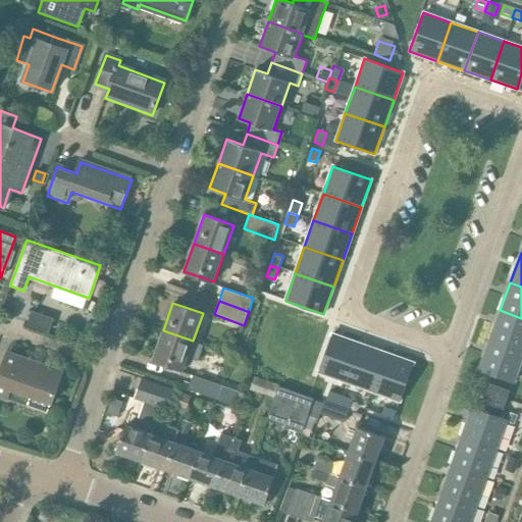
[(521,351),(521,318),(500,310),(489,341),(521,351)]
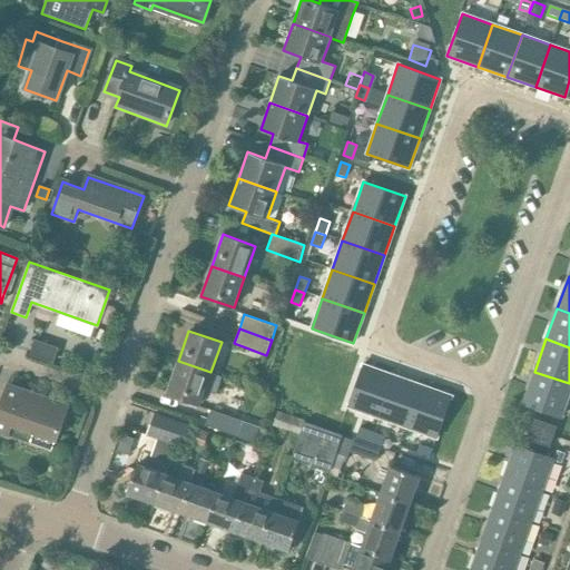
[(33,340),(29,355),(52,363),(58,347),(33,340)]
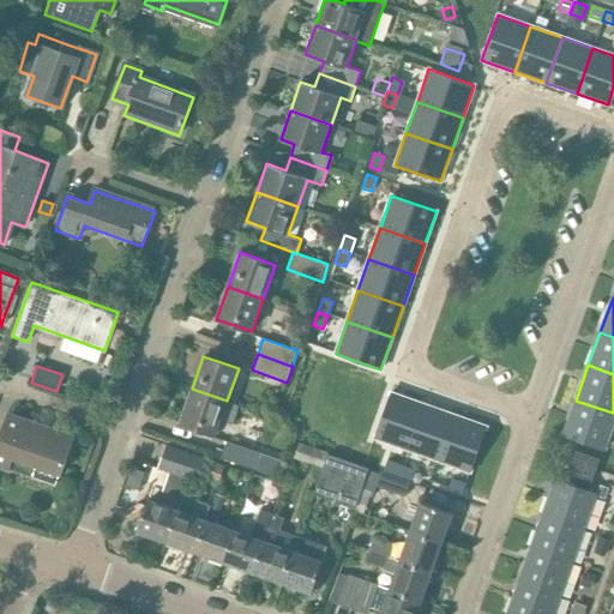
[(239,405),(227,401),(192,389),(180,423),(216,435),(221,421),(233,425),(239,405)]
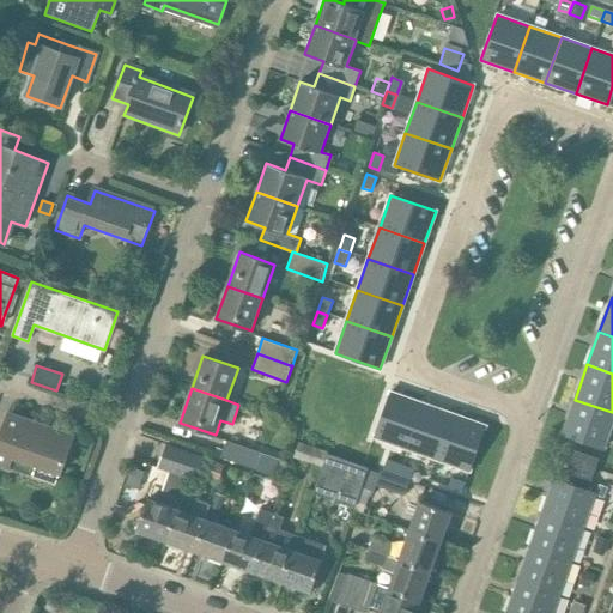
[(389,392),(372,437),(405,449),(422,404),(389,392)]
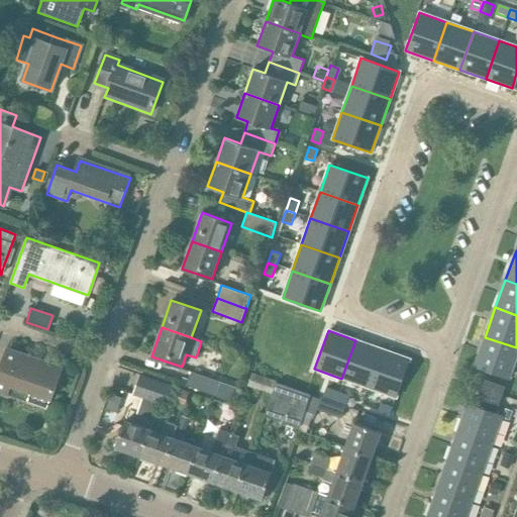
[(509,379),(516,355),(516,347),(485,337),(475,366),(509,379)]
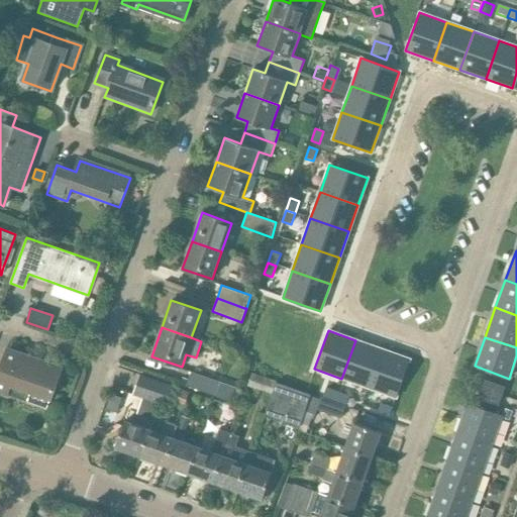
[(355,340),(341,379),(368,388),(382,349),(355,340)]
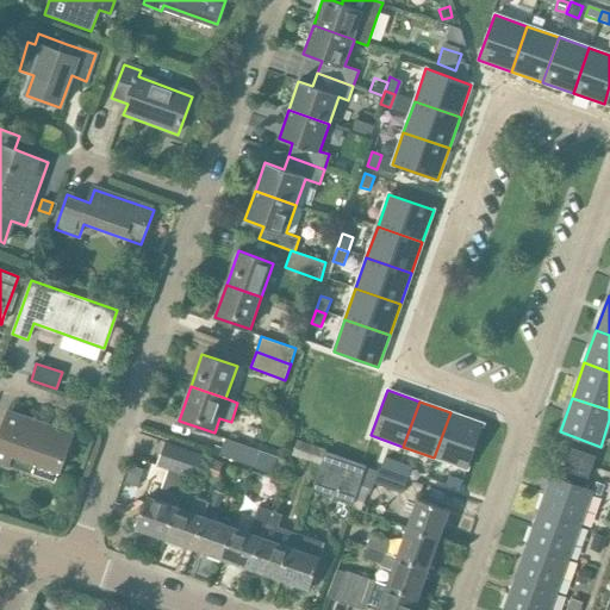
[(55,481),(58,472),(60,473),(73,434),(8,411),(0,435),(0,464),(10,468),(11,466),(55,481)]
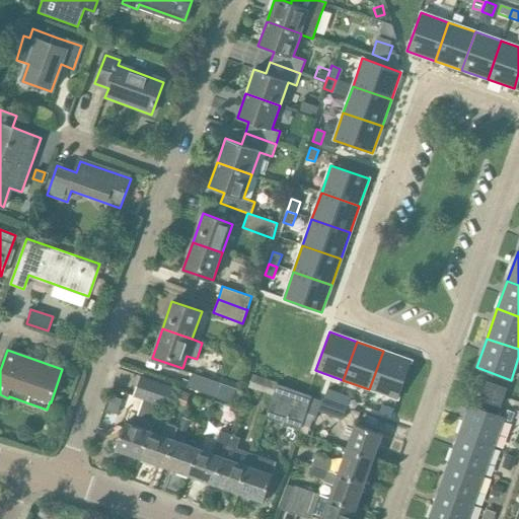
[(383,351),(369,389),(397,399),(412,361),(383,351)]
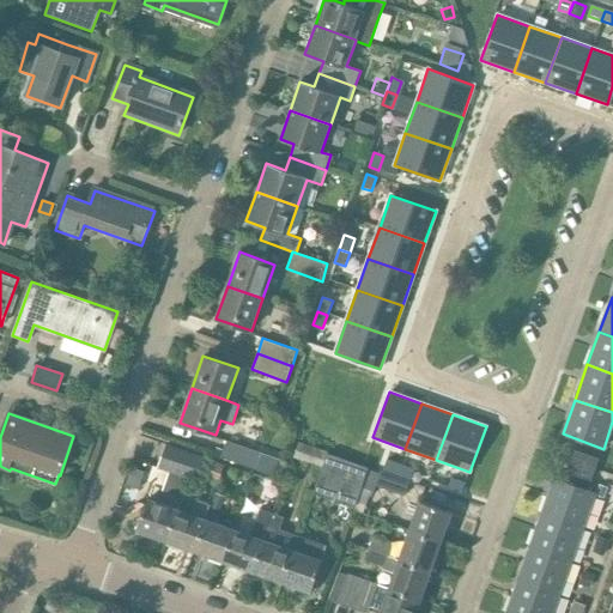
[(220,456),(255,469),(261,453),(226,441),(220,456)]
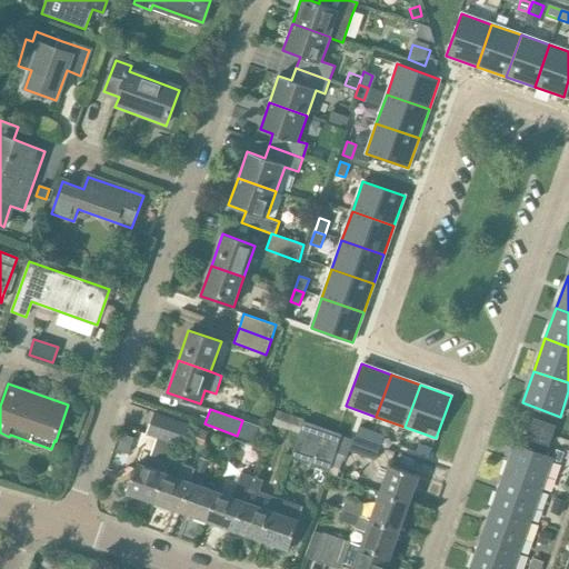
[(277,411),(272,426),(298,435),(299,433),(302,421),(303,420),(277,411)]
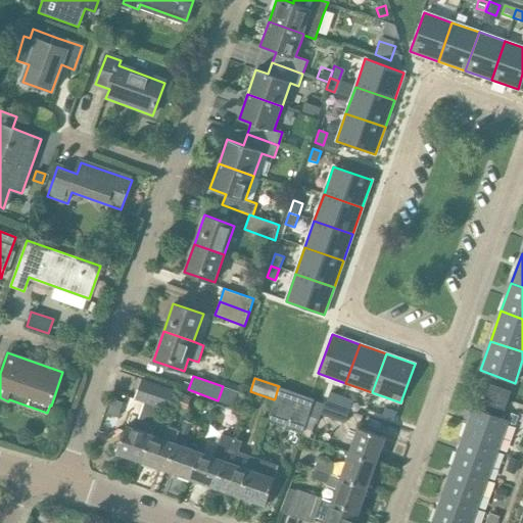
[(160,409),(167,388),(141,379),(135,399),(145,402),(136,429),(126,426),(116,453),(140,461),(151,433),(160,409)]
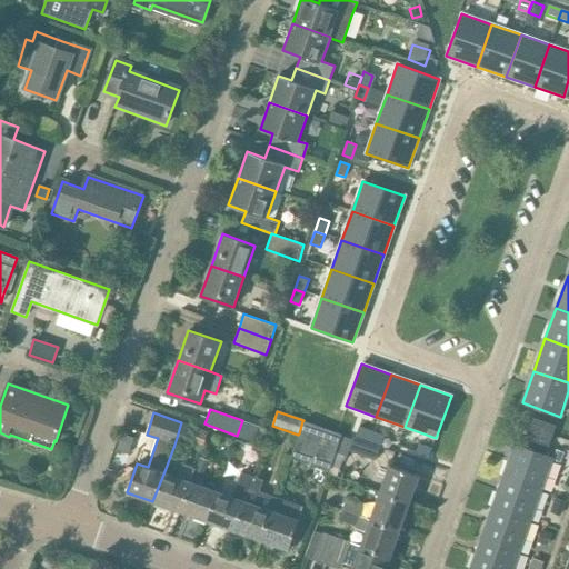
[(548,446),(555,426),(532,418),(526,438),(548,446)]
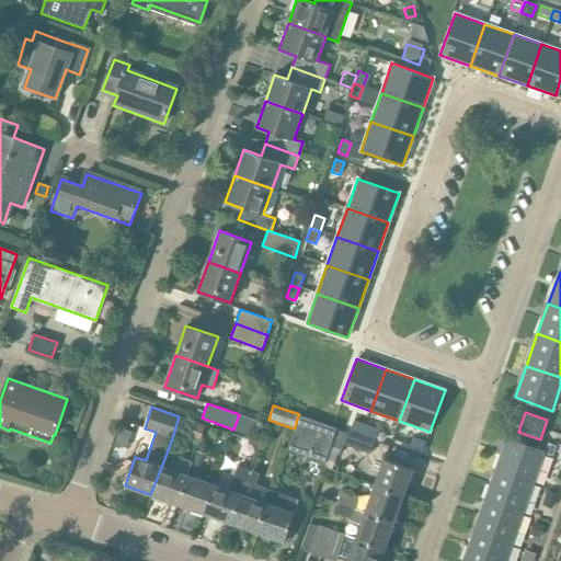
[(330,447),(336,430),(336,428),(298,415),(295,427),(294,428),(286,451),(324,465),(330,447)]
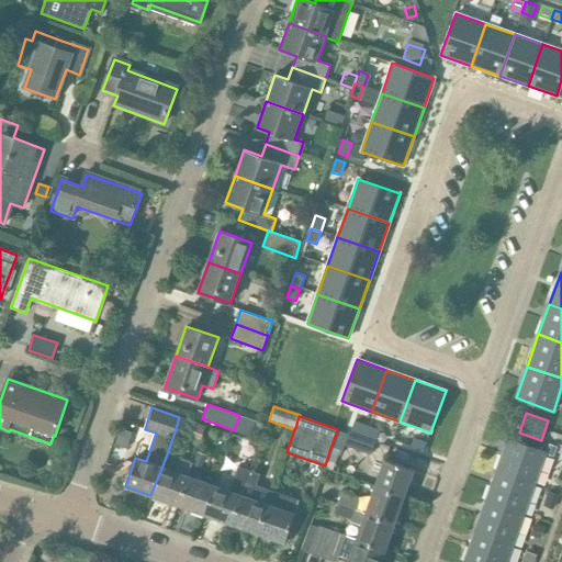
[(179,417),(172,439),(181,442),(184,435),(201,440),(205,426),(179,417)]
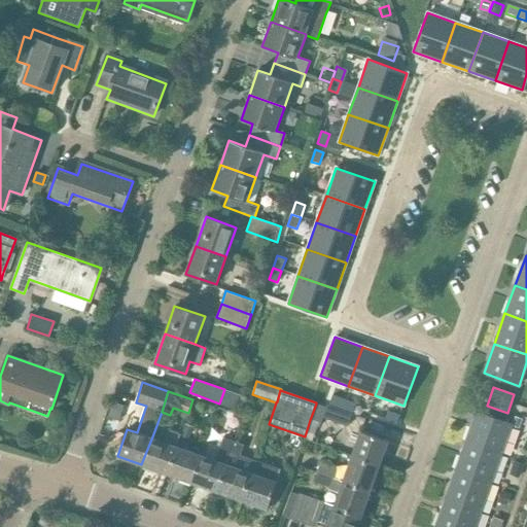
[(331,394),(328,403),(341,408),(344,399),(331,394)]
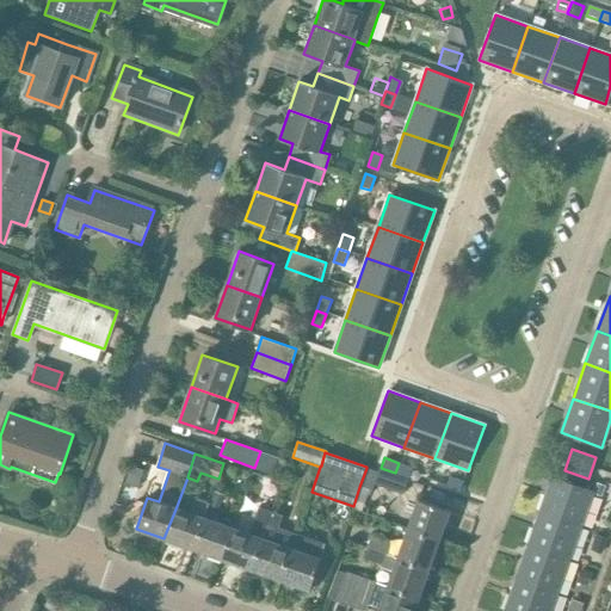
[(399,463),(395,473),(407,477),(411,467),(399,463)]
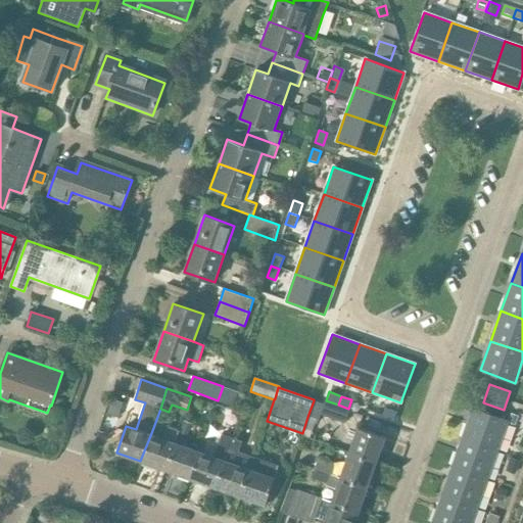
[(314,400),(307,417),(318,420),(320,414),(345,423),(349,410),(324,401),(323,403),(314,400)]
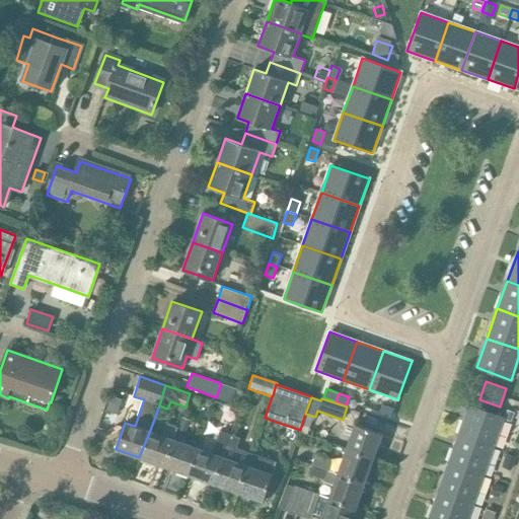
[(381,404),(378,413),(389,417),(392,409),(381,404)]
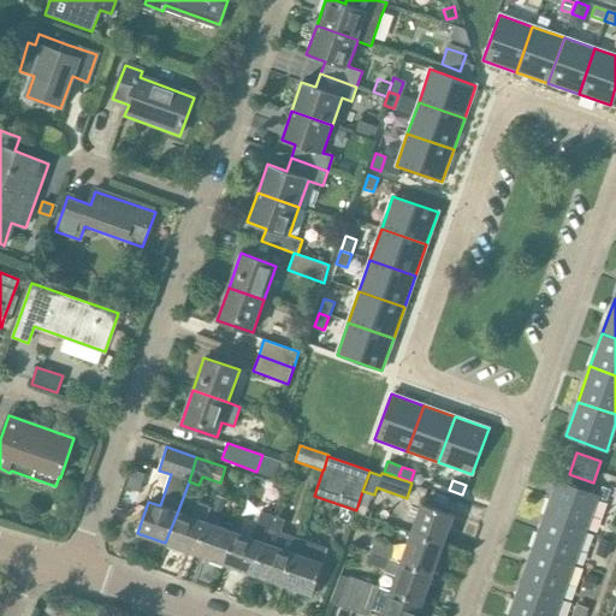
[(545,514),(586,529),(597,497),(598,496),(592,493),(557,481),(545,514)]
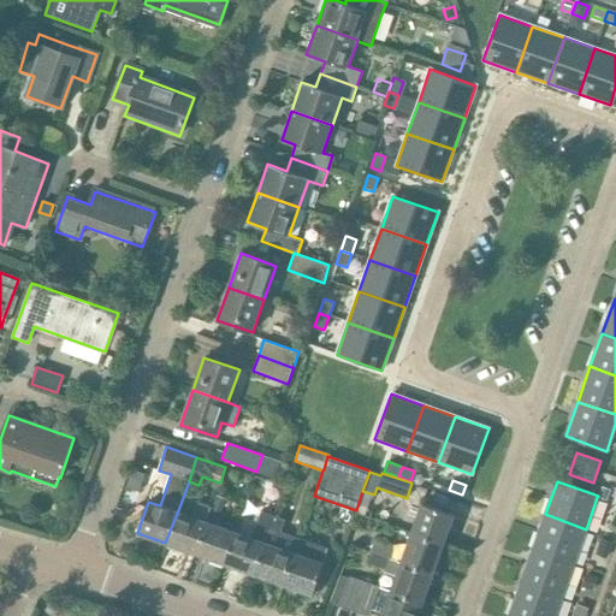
[(594,485),(592,493),(598,496),(597,497),(606,501),(610,490),(594,485)]
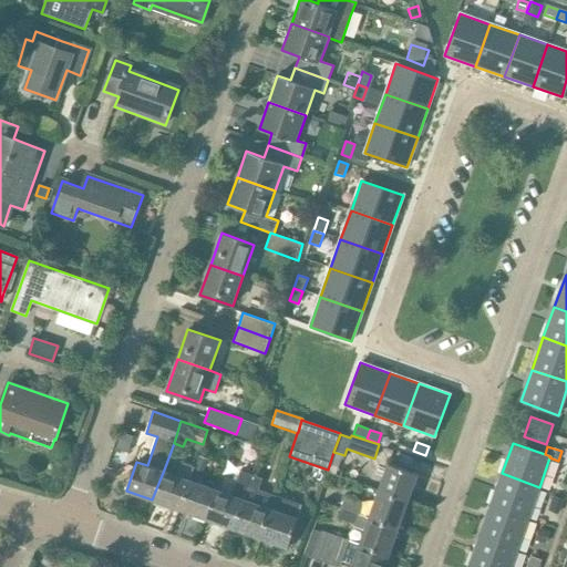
[(195,465),(193,470),(204,473),(208,460),(198,456),(195,465)]
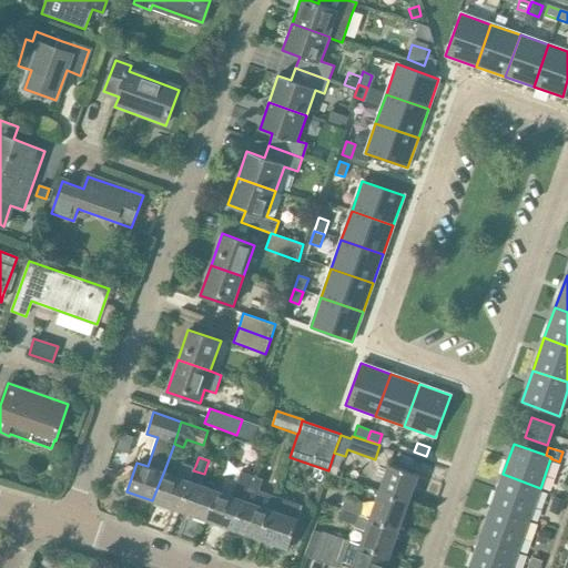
[(245,460),(242,472),(244,473),(250,475),(251,475),(254,464),(245,460)]
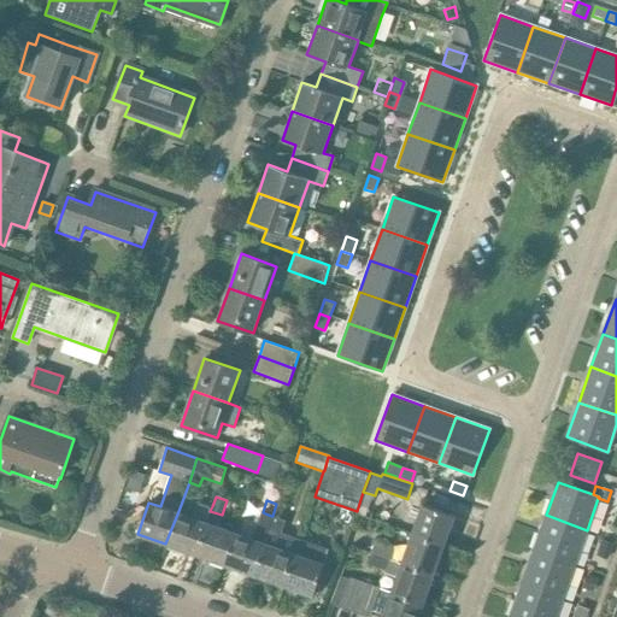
[(206,521),(210,511),(212,506),(199,501),(193,517),(178,511),(165,544),(194,554),(206,521)]
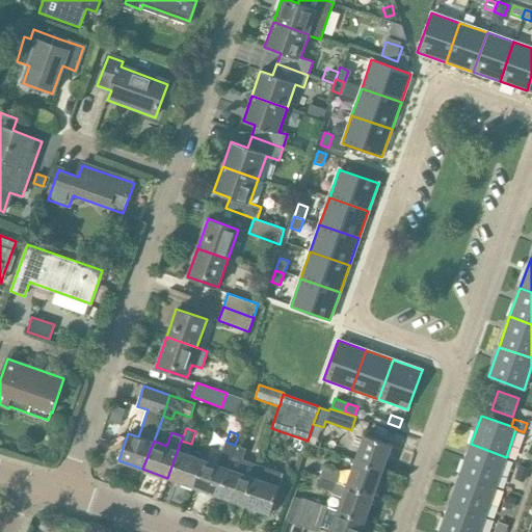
[(354,460),(382,470),(391,445),(363,434),(354,460)]
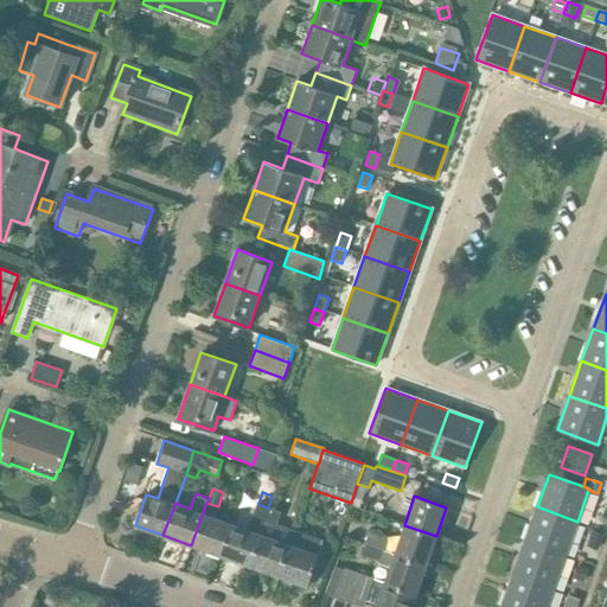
[(249,566),(268,508),(257,504),(248,529),(231,523),(221,555),(249,566)]
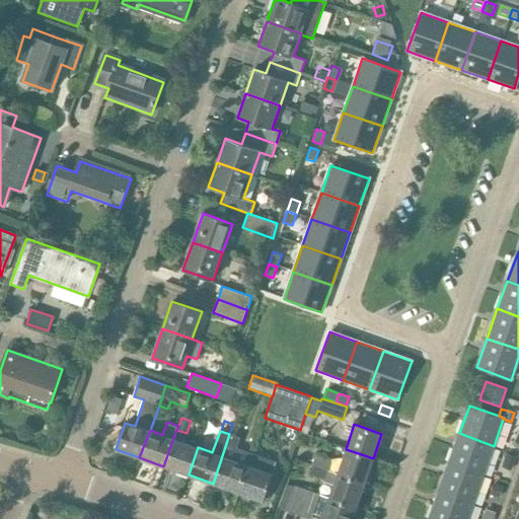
[(484,473),(494,446),(459,433),(449,463),(484,473)]
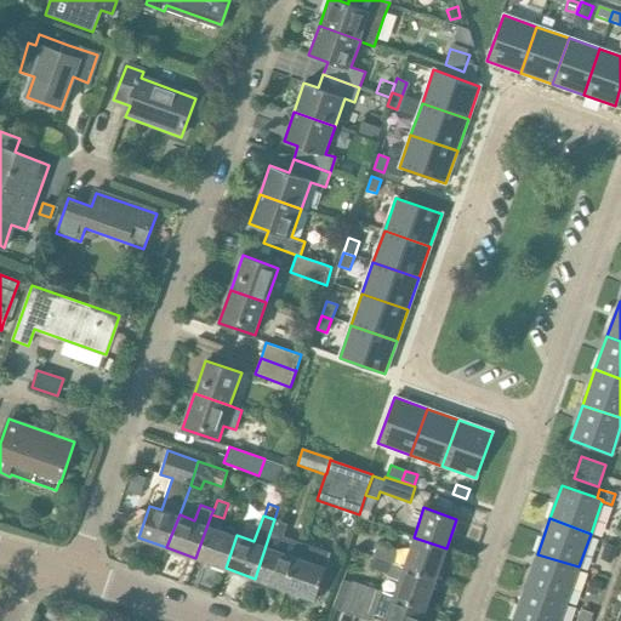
[(284,588),(300,541),(284,536),(288,524),(274,519),(255,579),(284,588)]
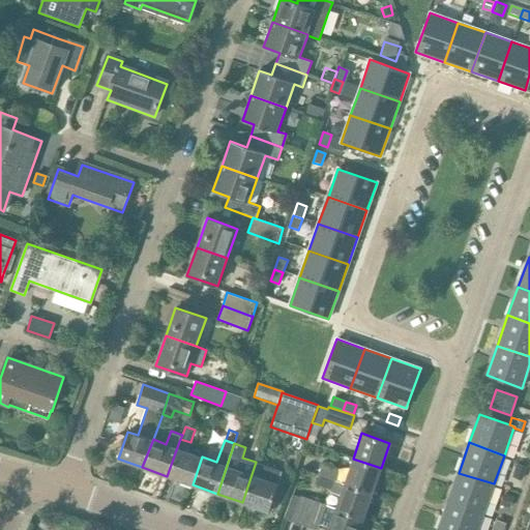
[(202,457),(177,447),(167,476),(193,484),(202,457)]
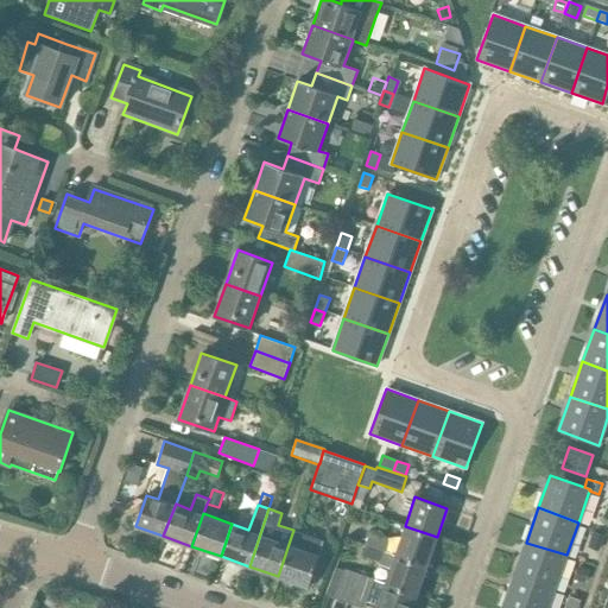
[(426,565),(437,537),(405,526),(394,555),(426,565)]
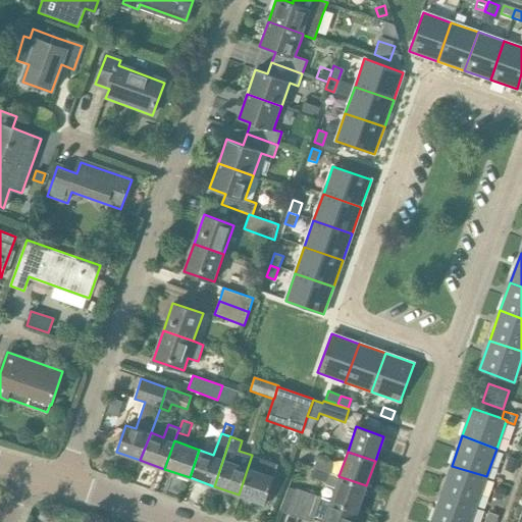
[(252,455),(239,494),(264,504),(274,477),(273,477),(278,464),(252,455)]
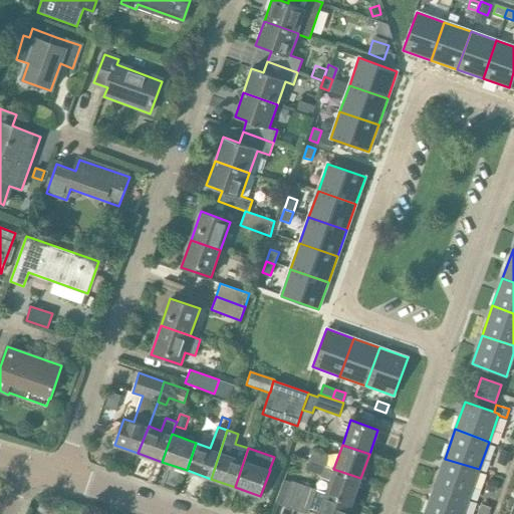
[(308,461),(326,466),(329,456),(312,450),(308,461)]
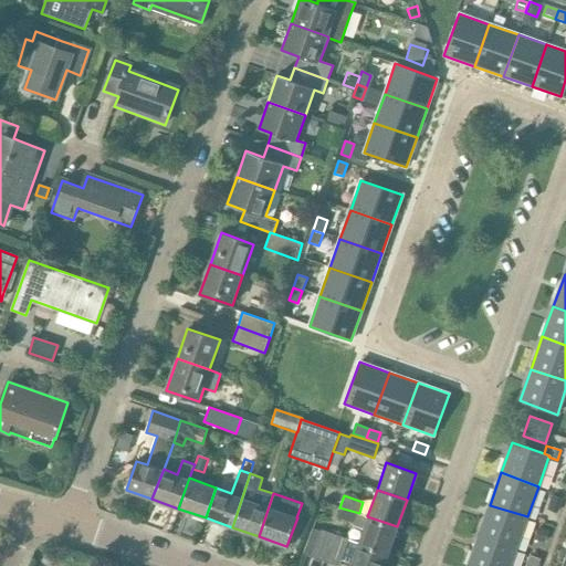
[(552,495),(546,510),(557,513),(563,499),(552,495)]
